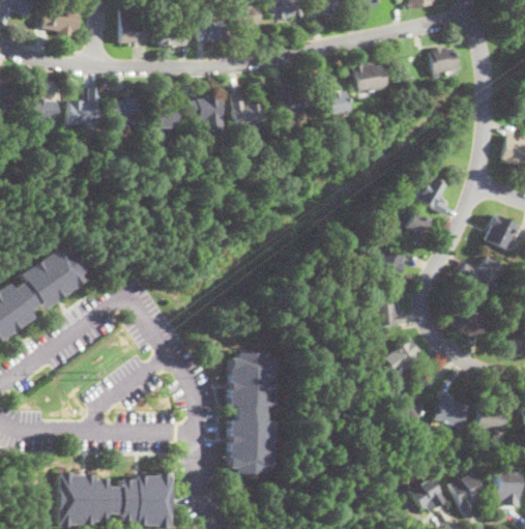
[(35,0),(30,17),(16,12),(16,10),(12,9),(7,24),(6,24),(0,22),(0,11),(3,0),(35,0)]
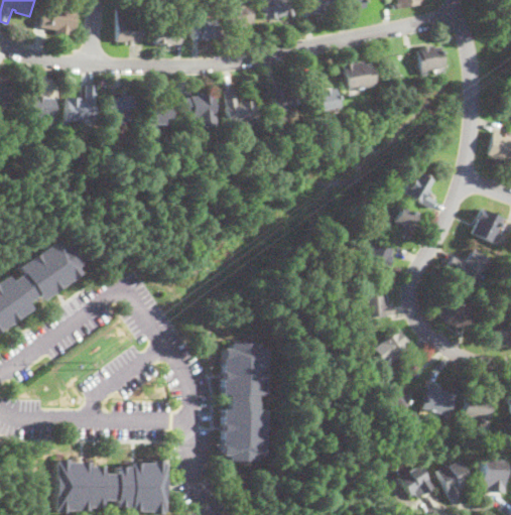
[(244,0),(246,4),(250,3),(255,23),(248,25),(248,28),(244,28),(244,27),(234,29),(227,0),(244,0)]
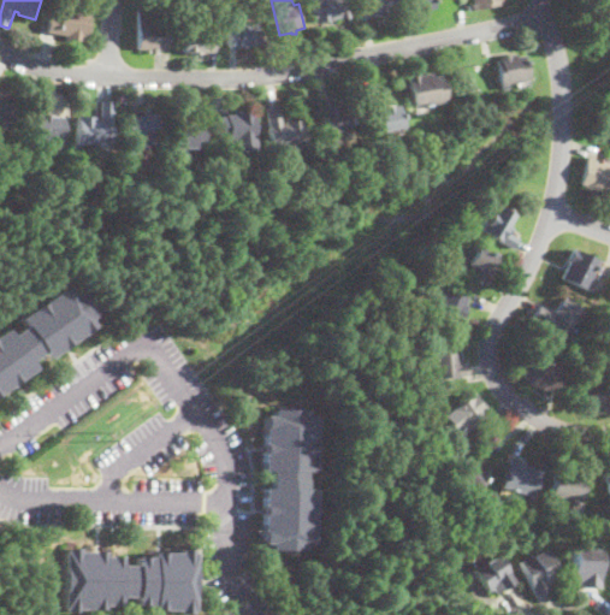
[(348,0),(349,4),(350,11),(351,11),(353,18),(343,19),(343,18),(319,23),(314,0),(348,0)]
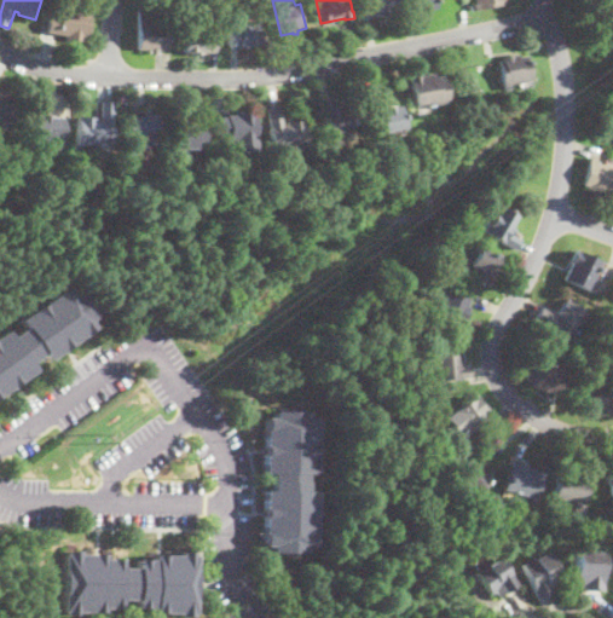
[(391,13),(391,15),(381,17),(381,15),(375,16),(375,18),(366,19),(363,0),(393,0),(395,12),(391,13)]
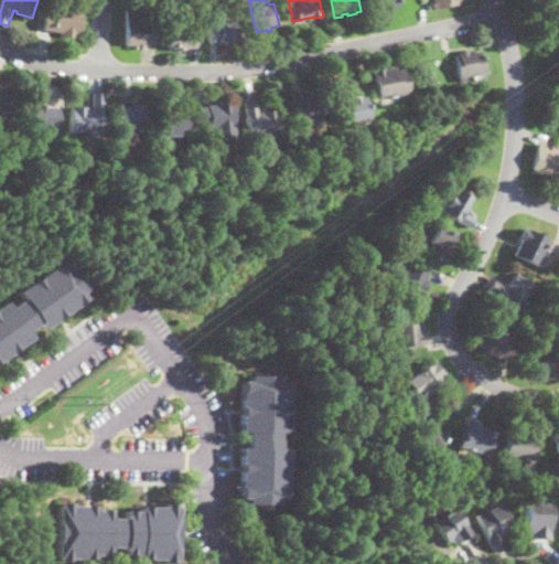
[(399,0),(401,8),(391,10),(393,14),(387,16),(386,12),(375,14),(372,0),(399,0)]
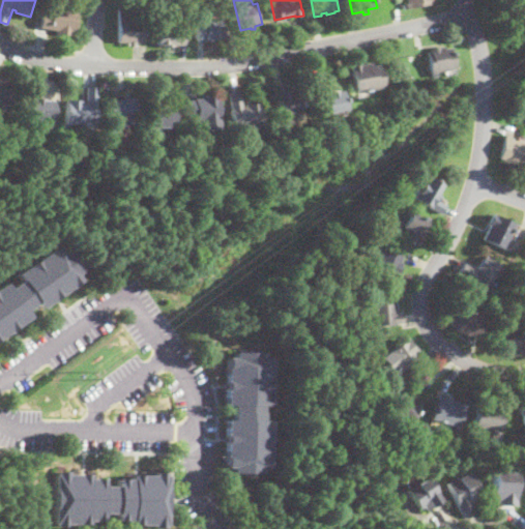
[(433,0),(434,1),(432,1),(433,4),(407,9),(407,4),(411,4),(410,0),(433,0)]
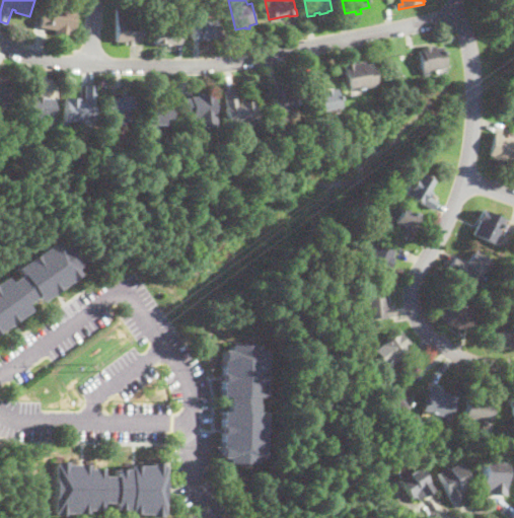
[(80,8),(76,32),(73,32),(73,35),(59,33),(60,29),(44,26),(46,13),(54,15),(55,8),(64,9),(65,9),(65,10),(74,11),(75,7),(80,8)]
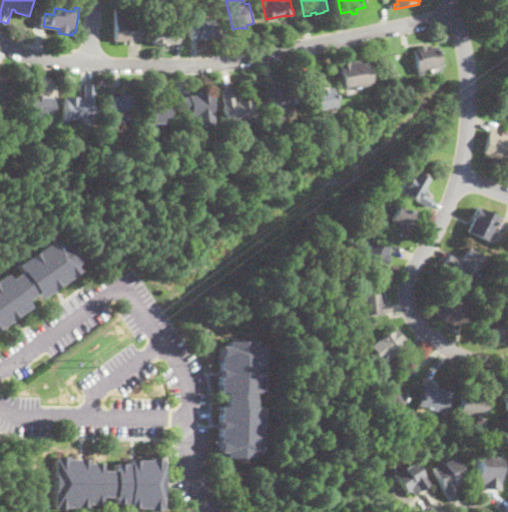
[(142,21),(141,40),(132,40),(132,45),(128,44),(128,41),(117,40),(118,8),(122,8),(122,11),(132,12),(132,20),(142,21)]
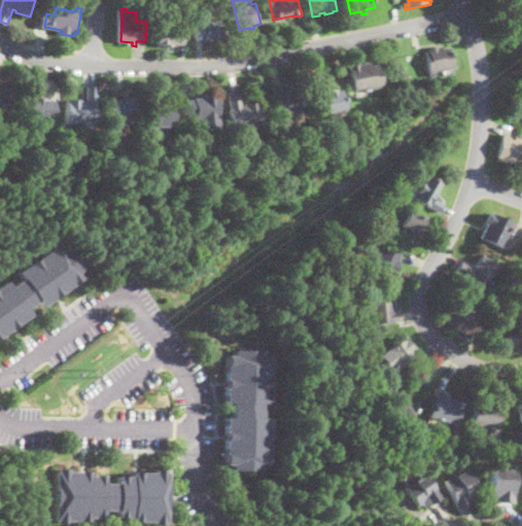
[(219,38),(219,39),(212,40),(211,39),(208,39),(208,41),(199,42),(197,22),(205,21),(204,20),(222,18),(224,38),(219,38)]
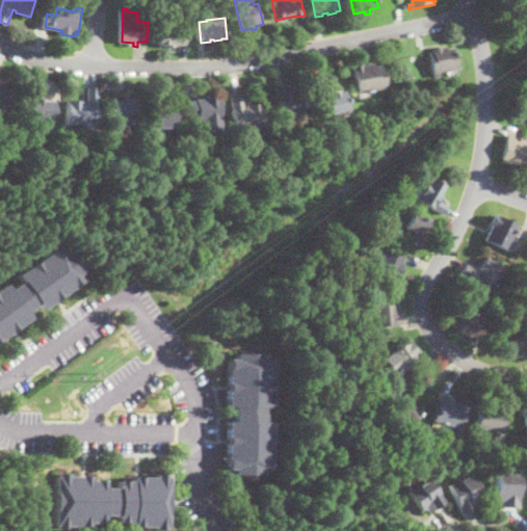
[(186,31),(186,33),(186,46),(174,46),(174,47),(163,47),(163,45),(160,45),(160,31),(168,31),(168,29),(178,29),(178,31),(186,31)]
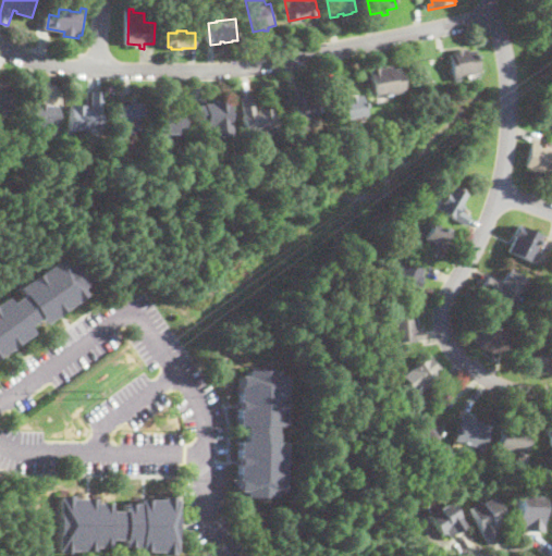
[(470,49),(470,52),(479,50),(483,73),(463,76),(464,81),(458,82),(454,56),(456,54),(456,51),(470,49)]
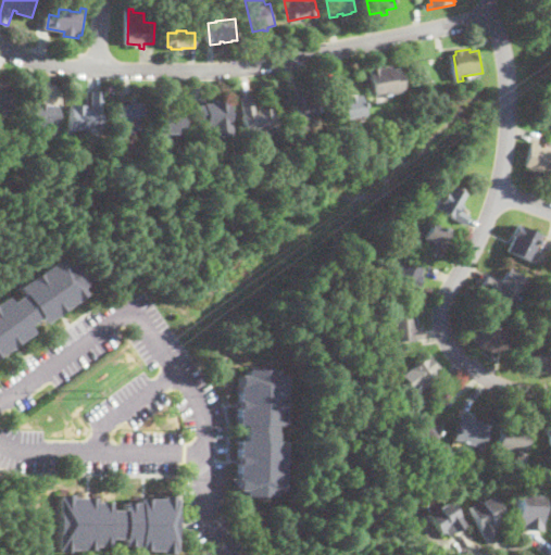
[(382,62),(383,67),(393,65),(395,70),(400,67),(405,92),(378,98),(371,64),(382,62)]
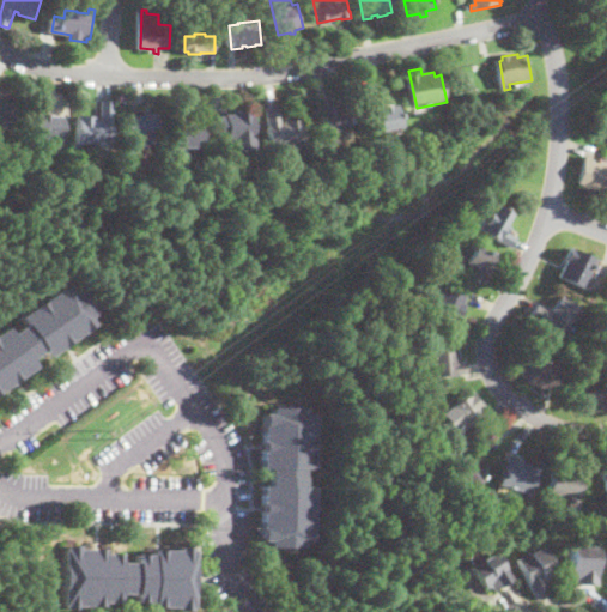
[(19,103),(10,129),(0,126),(0,86),(4,89),(1,94),(13,98),(12,101),(19,103)]
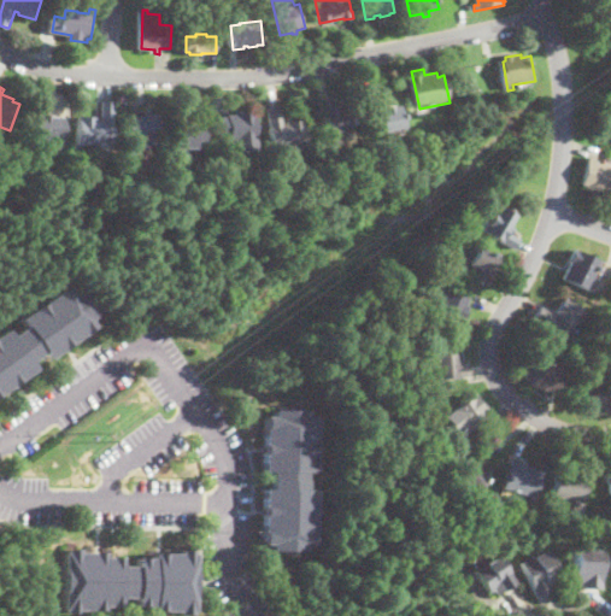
[(335,100),(336,107),(345,105),(345,106),(348,106),(354,132),(344,134),(346,142),(333,146),(323,103),(335,100)]
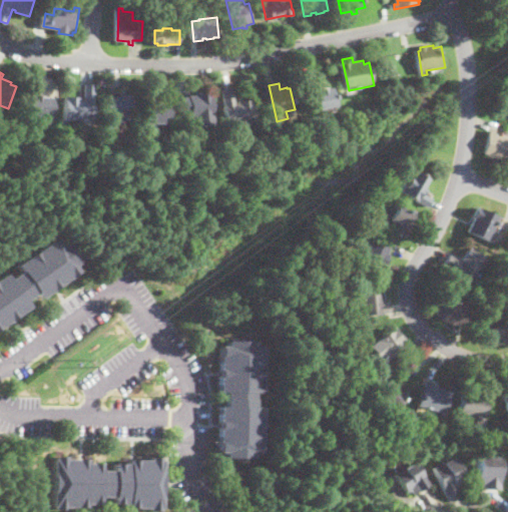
[(98,85),(95,121),(73,119),(73,121),(66,120),(68,96),(83,97),(83,100),(87,100),(88,84),(98,85)]
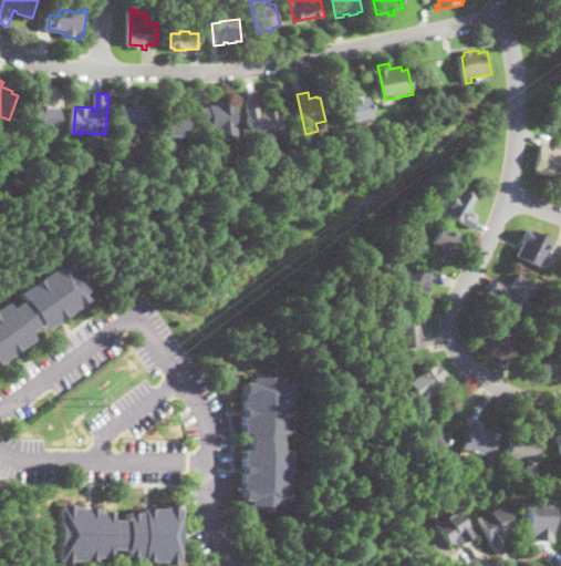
[(367,96),(373,117),(345,124),(340,102),(352,99),(352,101),(354,100),(354,99),(363,98),(363,99),(367,96)]
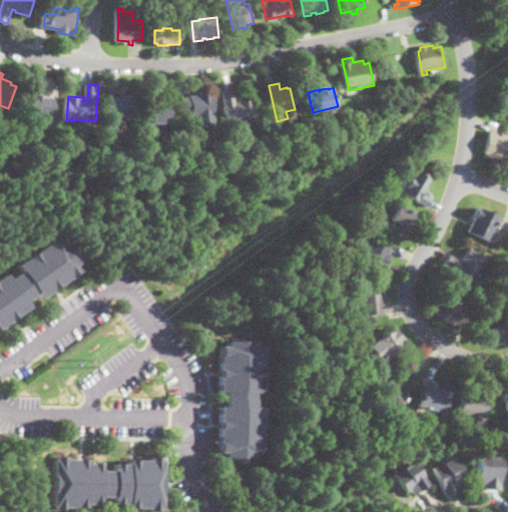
[(235,88),(237,104),(240,104),(240,101),(255,99),(258,122),(228,125),(225,89),(235,88)]
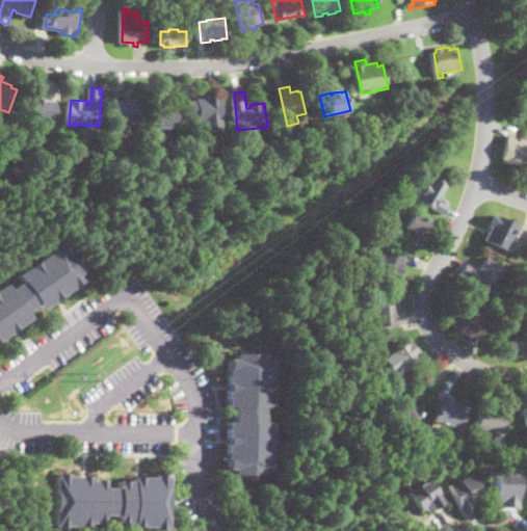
[(214,96),(214,98),(222,98),(225,131),(200,132),(199,121),(201,121),(201,117),(192,118),(191,101),(200,101),(200,99),(207,99),(207,97),(214,96)]
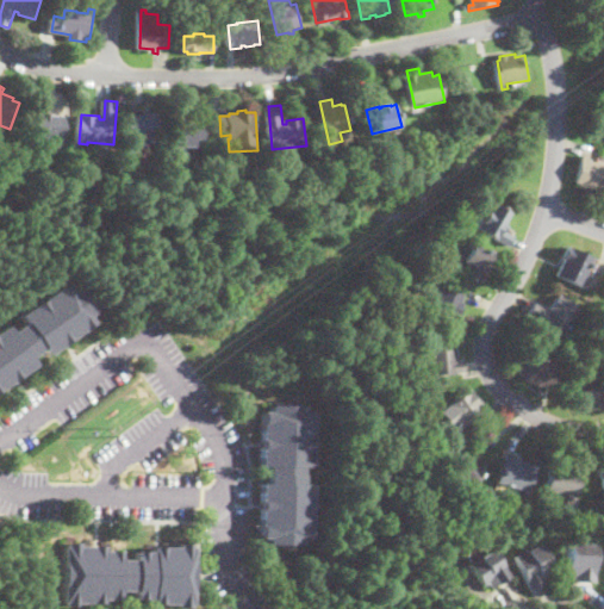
[(162,113),(160,142),(142,141),(142,147),(128,145),(131,115),(148,116),(148,113),(155,113),(155,112),(162,113)]
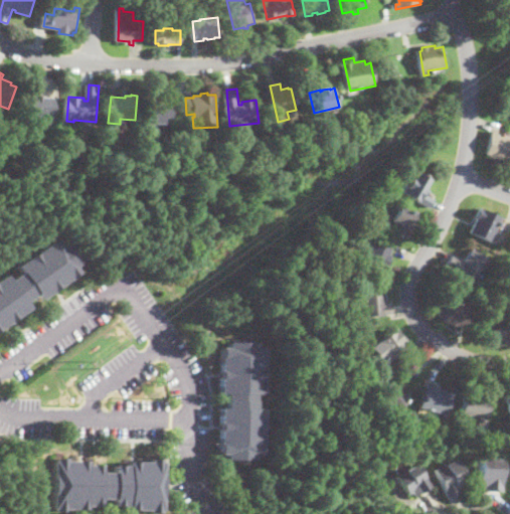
[(43,96),(50,97),(58,98),(55,119),(31,116),(30,116),(33,96),(38,97),(38,96),(43,96)]
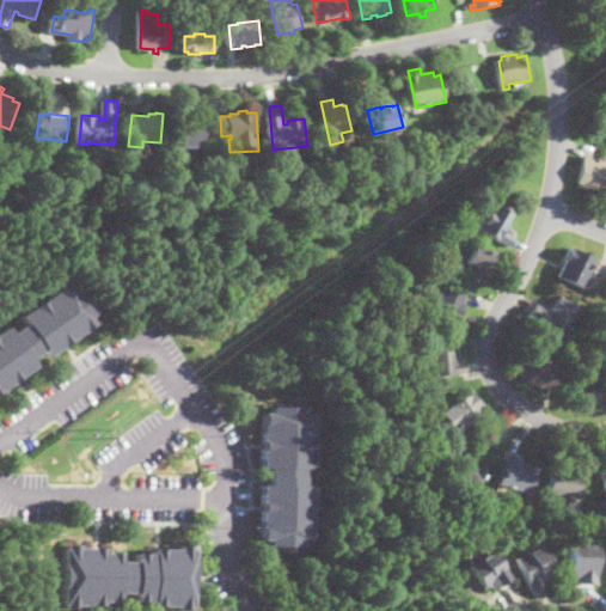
[(185,153),(176,153),(176,123),(182,123),(183,122),(206,122),(207,146),(185,147),(185,153)]
